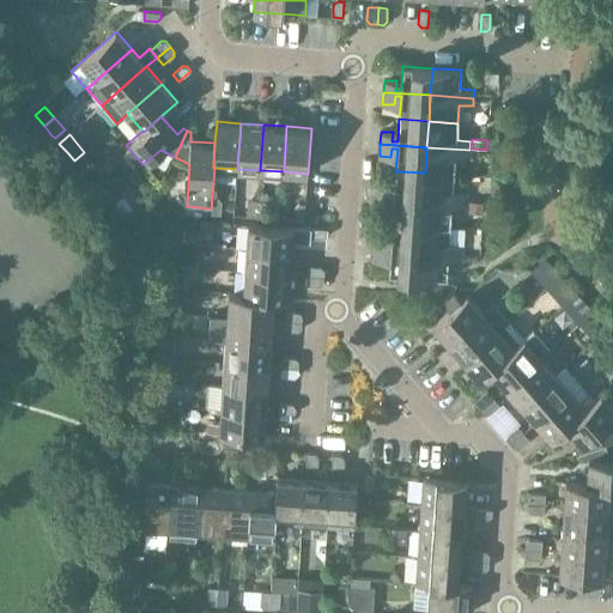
[(426,147),(425,173),(454,175),(455,157),(469,158),(469,150),(426,147)]
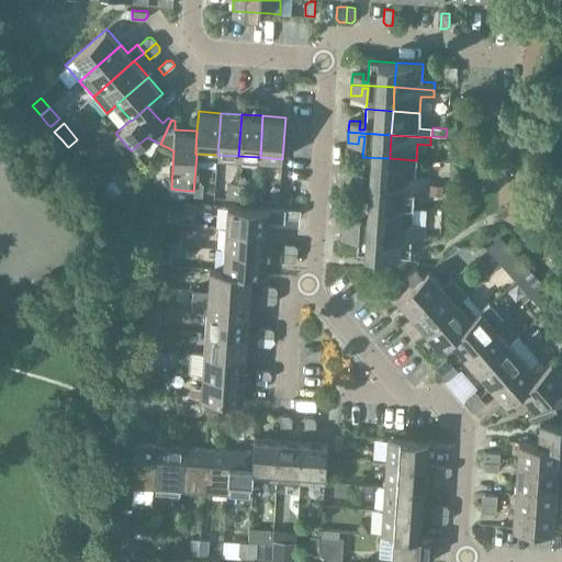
[(76,141),(68,147),(72,153),(80,160),(82,163),(90,156),(76,141)]
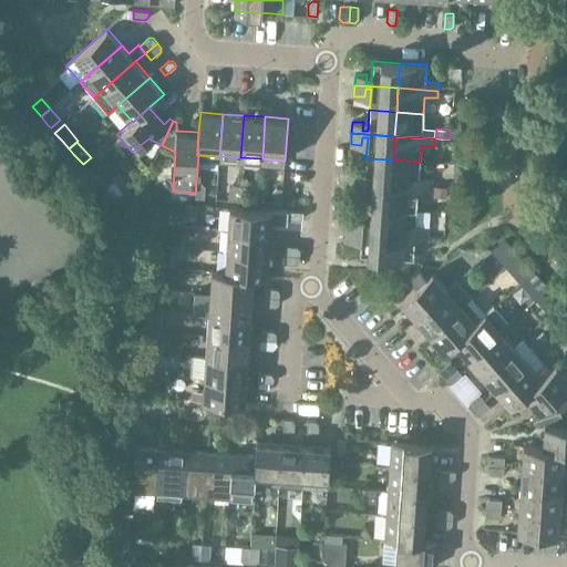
[(349,169),(348,181),(391,184),(393,160),(366,158),(364,179),(359,178),(360,171),(349,169)]
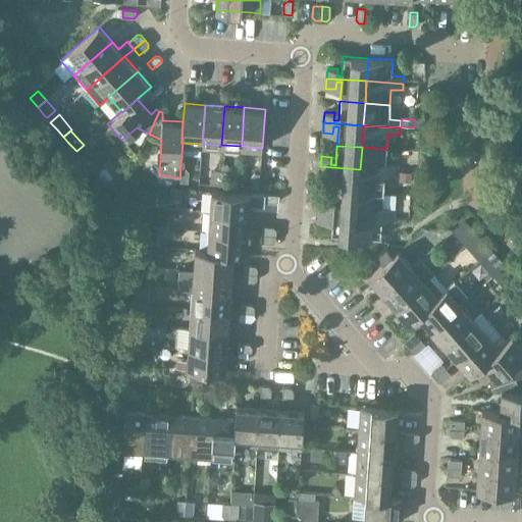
[(362,147),(360,169),(397,171),(398,164),(385,164),(386,149),(362,147)]
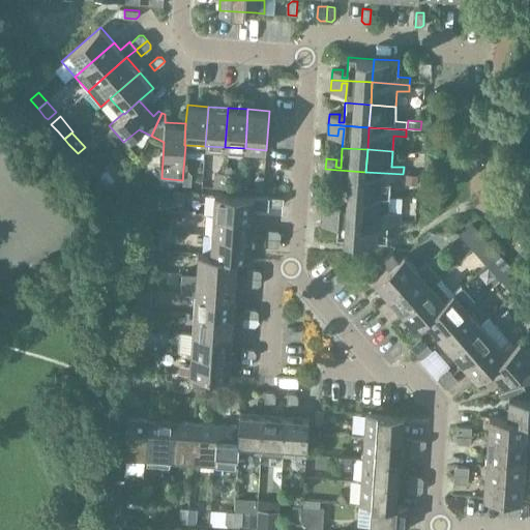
[(340,173),(339,193),(364,194),(365,172),(325,169),(325,179),(335,180),(335,173),(340,173)]
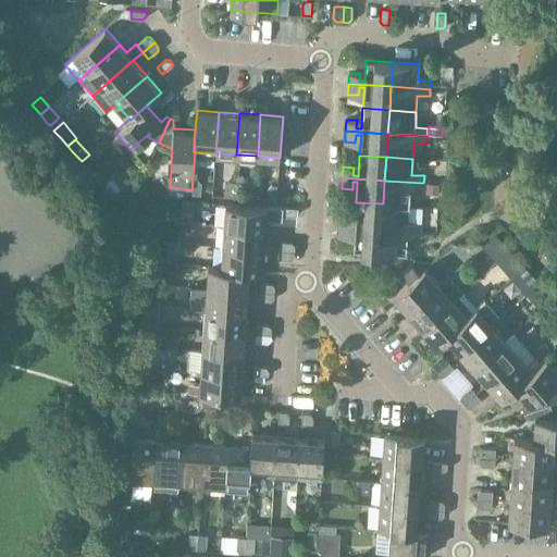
[(193,178),(192,194),(200,195),(201,183),(198,178),(193,178)]
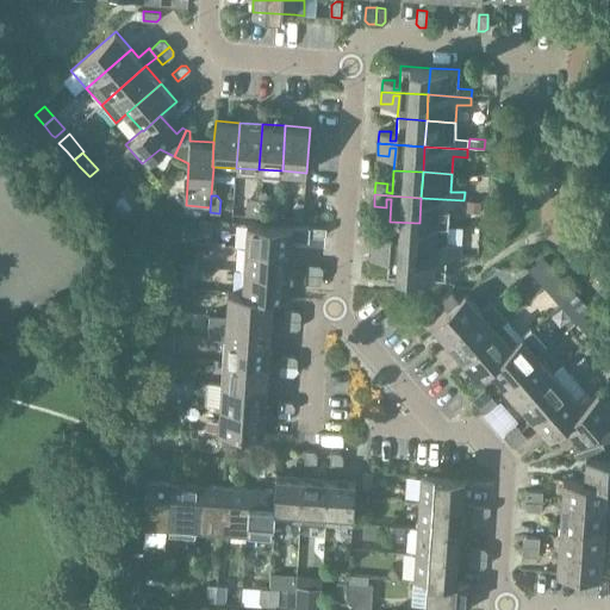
[(421,198),(419,223),(448,225),(449,207),(464,209),(464,200),(421,198)]
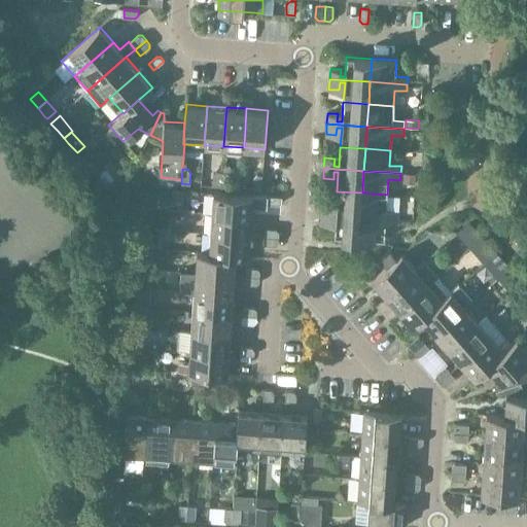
[(212,186),(220,186),(221,172),(217,172),(213,175),(212,186)]
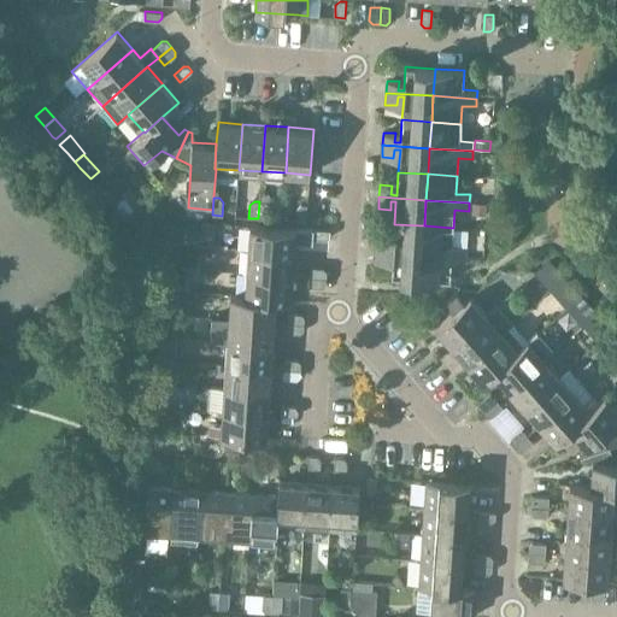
[(259,201),(258,218),(268,219),(269,206),(265,201),(259,201)]
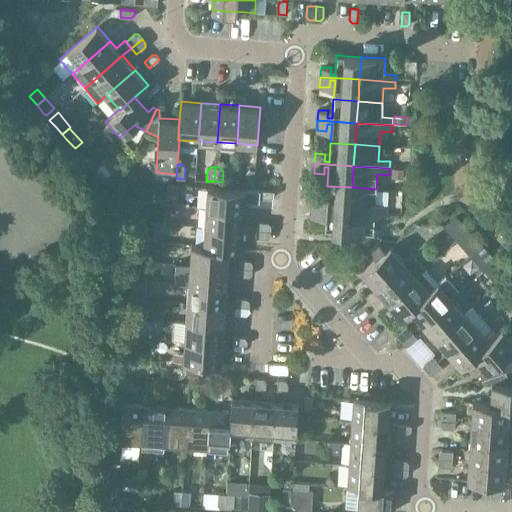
[(389,175),(389,177),(402,177),(402,169),(389,168),(389,175)]
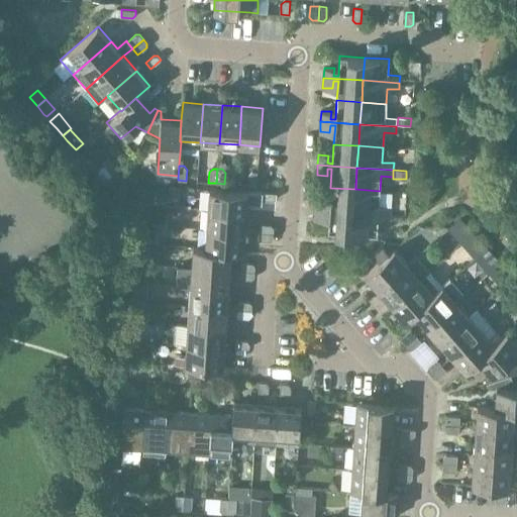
[(252,172),(248,175),(248,185),(255,186),(256,172),(252,172)]
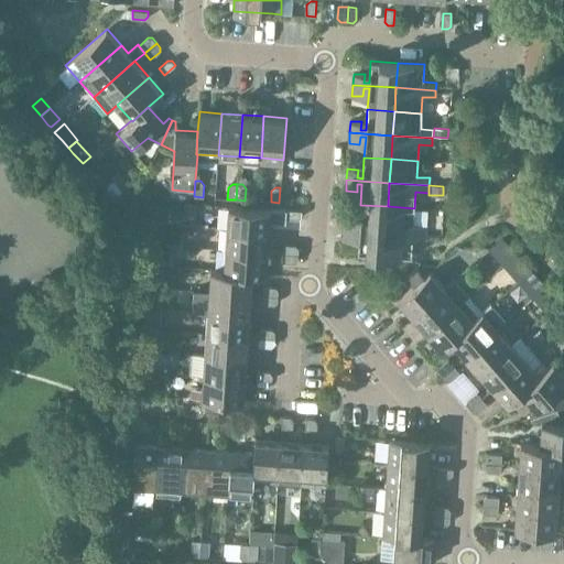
[(134,202),(134,209),(149,210),(149,202),(142,198),(134,202)]
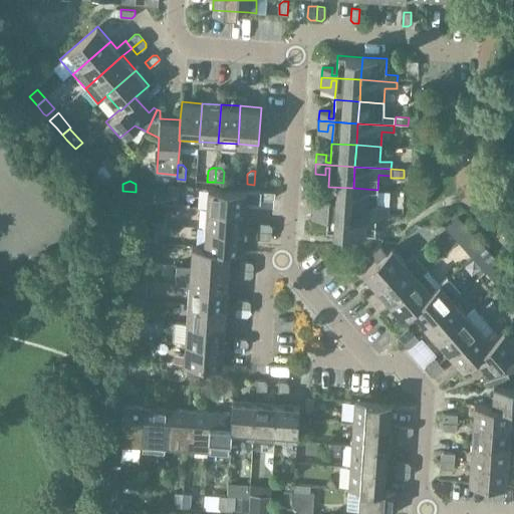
[(209,187),(207,208),(245,210),(245,201),(257,202),(260,199),(260,191),(255,191),(246,190),(209,187)]
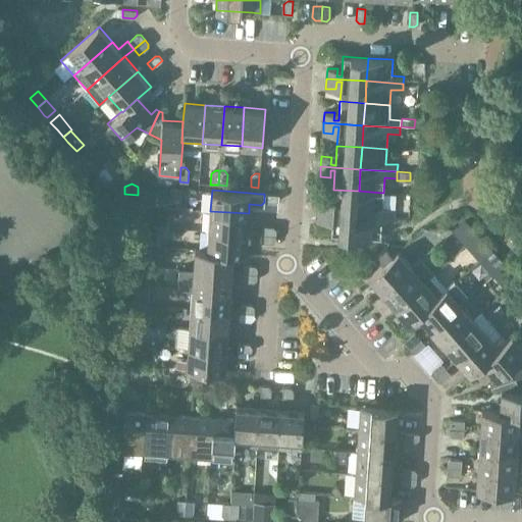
[(318,200),(317,210),(357,213),(359,191),(333,190),(332,208),(328,208),(328,200),(318,200)]
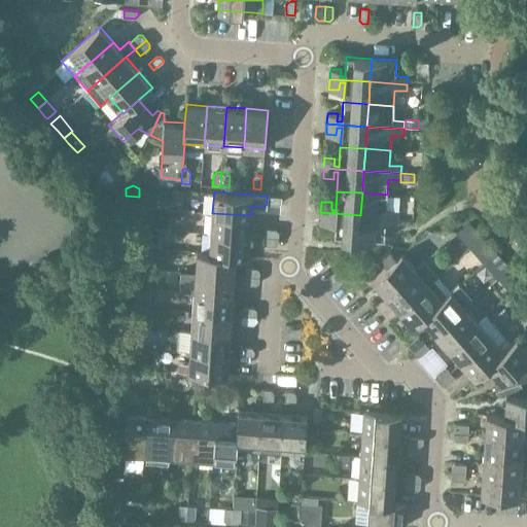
[(362,192),(360,215),(397,218),(398,211),(387,210),(387,195),(362,192)]
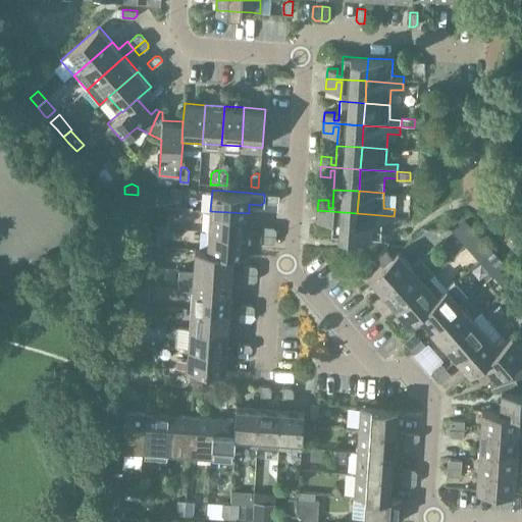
[(278,200),(278,195),(264,194),(264,202),(275,203),(278,200)]
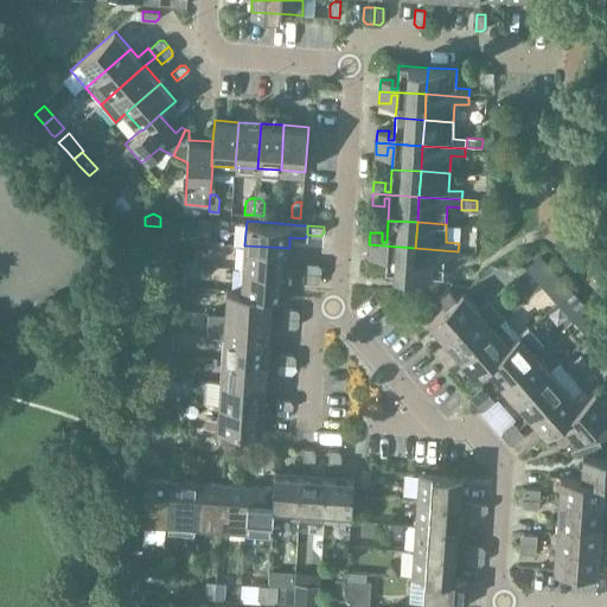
[(384,273),(414,275),(415,248),(369,244),(369,256),(381,257),(381,248),(387,249),(384,273)]
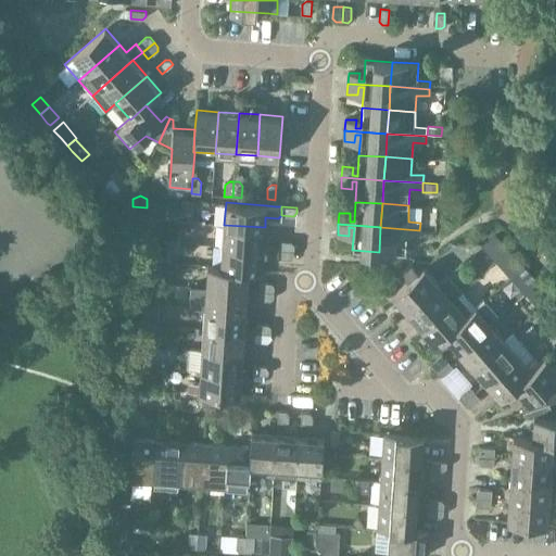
[(224,225),(223,245),(264,249),(265,227),(224,225)]
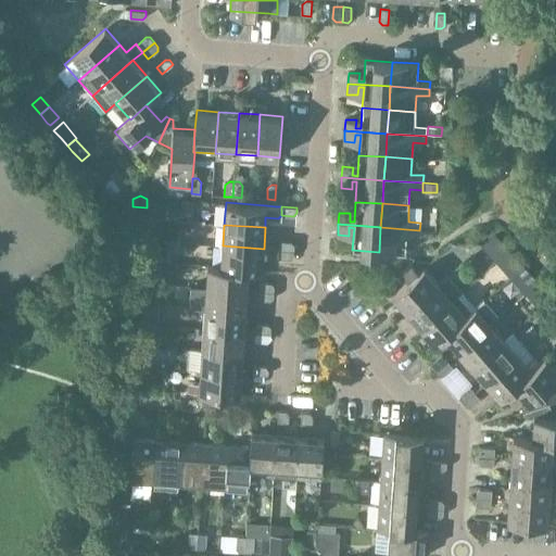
[(380,227),(379,252),(406,253),(407,237),(419,237),(419,230),(380,227)]
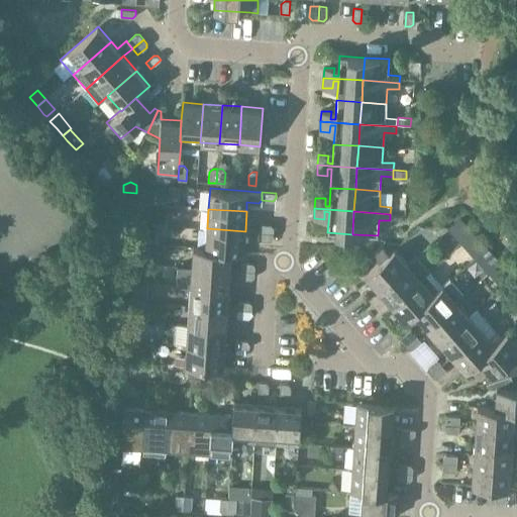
[(461,218),(448,229),(461,243),(474,233),(474,232),(470,227),(461,218)]
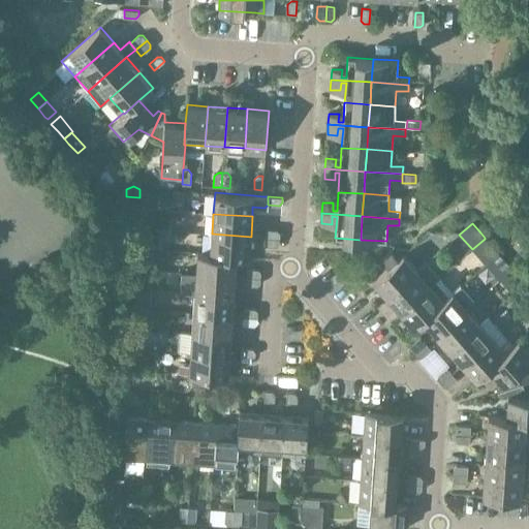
[(266,229),(265,239),(279,240),(279,234),(276,229),(266,229)]
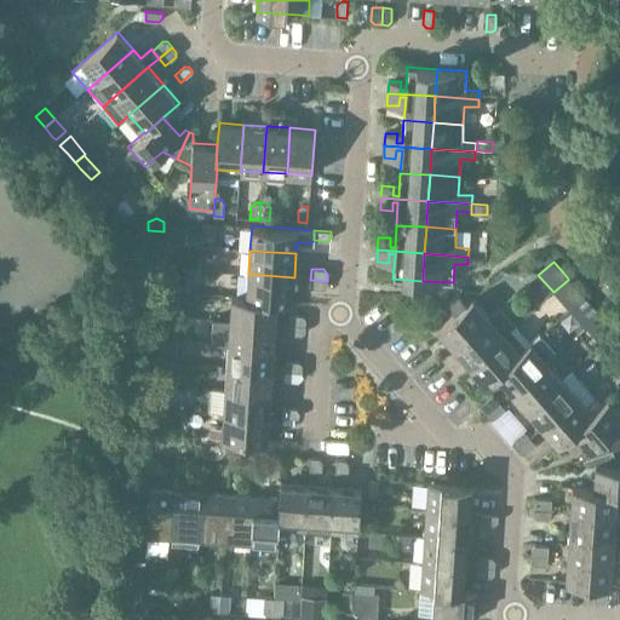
[(179,270),(179,281),(187,282),(193,277),(193,270),(179,270)]
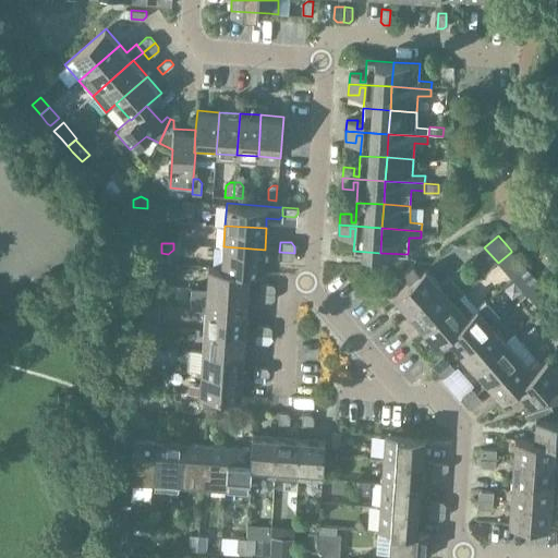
[(223,246),(221,267),(250,269),(250,270),(263,271),(265,250),(223,246)]
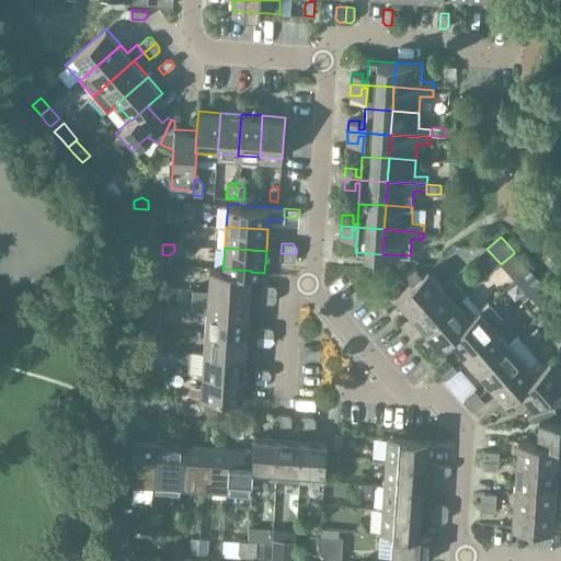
[(514,253),(501,264),(514,279),(528,267),(519,258),(516,254),(514,252),(514,253)]
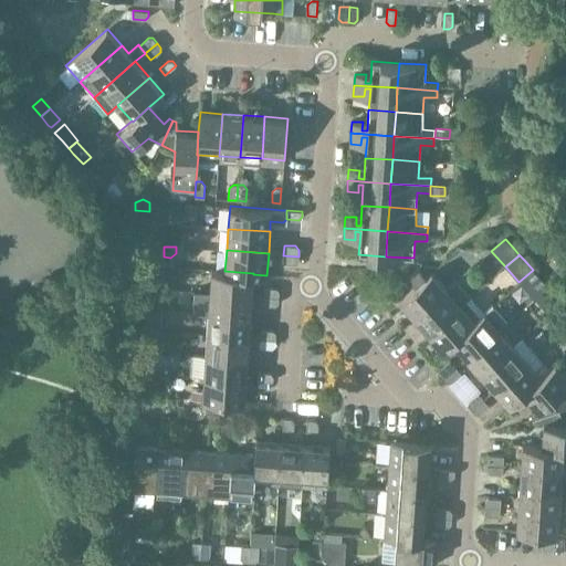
[(299,257),(283,255),(283,263),(295,264),(299,261),(299,257)]
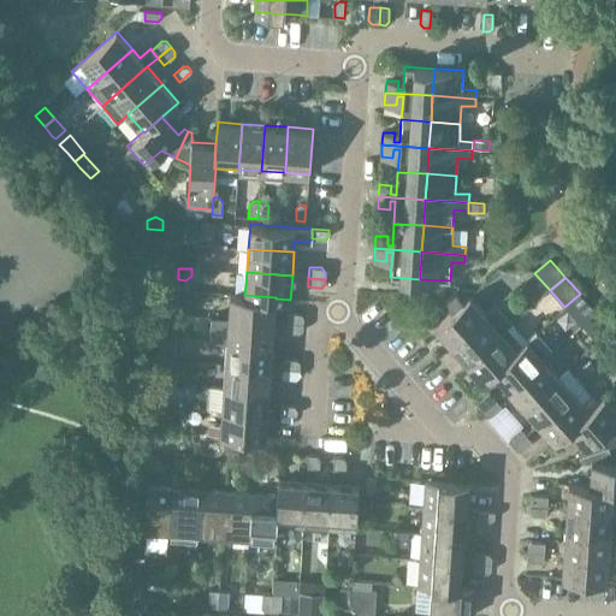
[(230,294),(229,319),(274,323),(276,298),(276,297),(244,295),(230,294)]
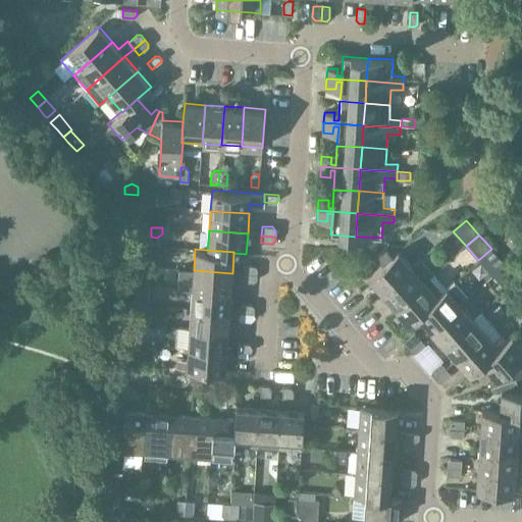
[(368,277),(381,293),(411,267),(398,252),(393,256),(385,249),(376,256),(383,264),(368,277)]
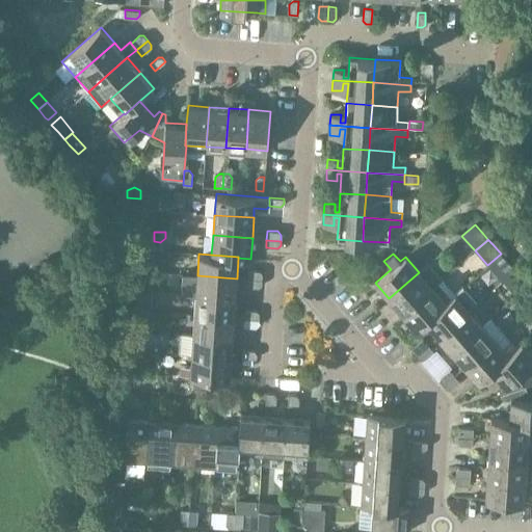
[(501,254),(487,265),(502,282),(508,275),(514,270),(507,261),(504,258),(501,254)]
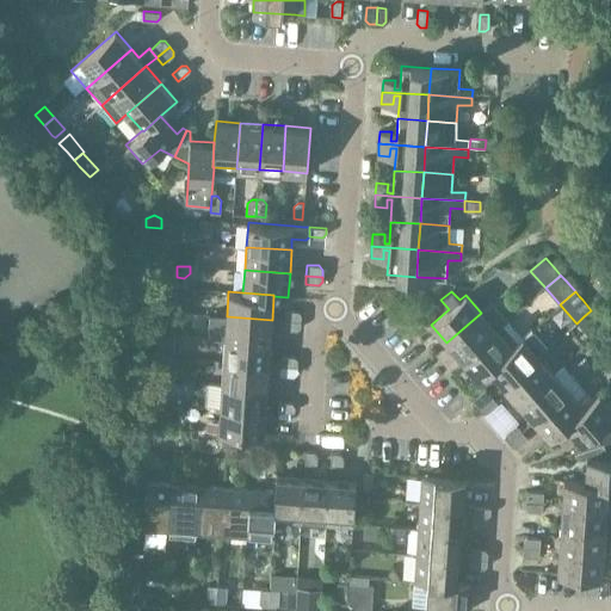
[(481,313),(446,343),(461,359),(495,329),(497,331),(508,320),(493,303),(491,304),(481,313)]
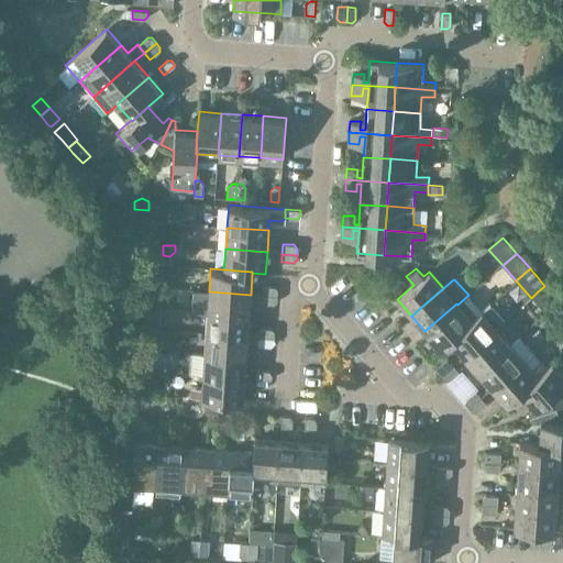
[(263,286),(262,296),(276,297),(277,289),(274,287),(263,286)]
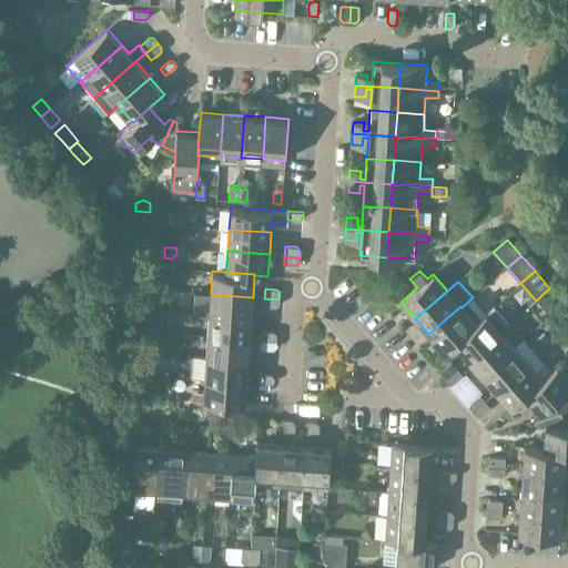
[(153,294),(152,307),(164,308),(164,295),(153,294)]
